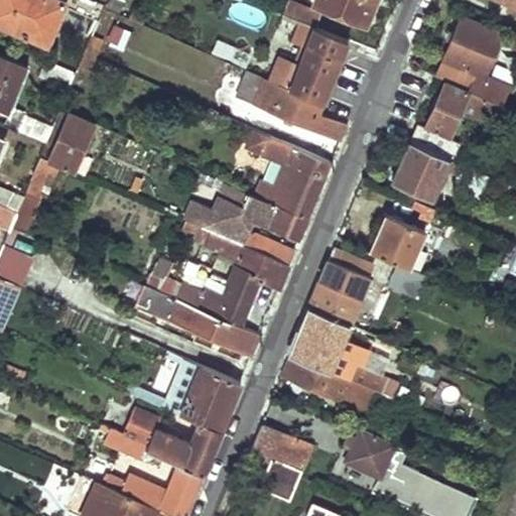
[(0,0),(0,22),(47,43),(65,5),(98,19),(106,2),(102,0),(101,0),(0,0)]
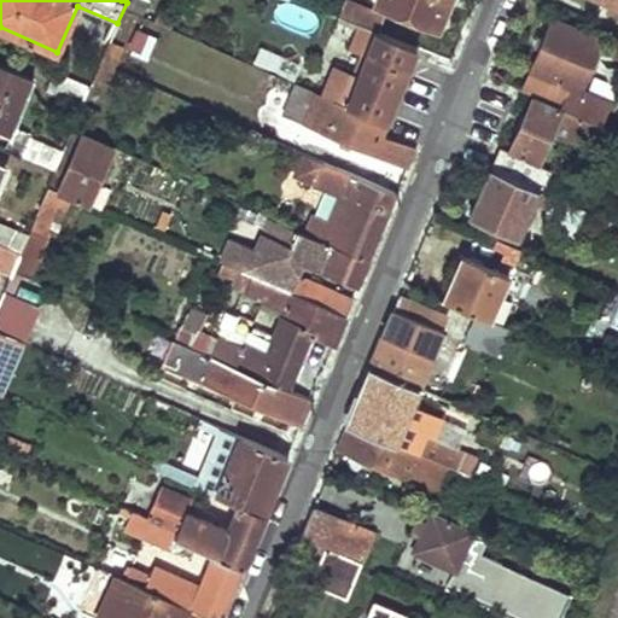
[(452,0),(380,0),(378,6),(439,31),(452,0)]
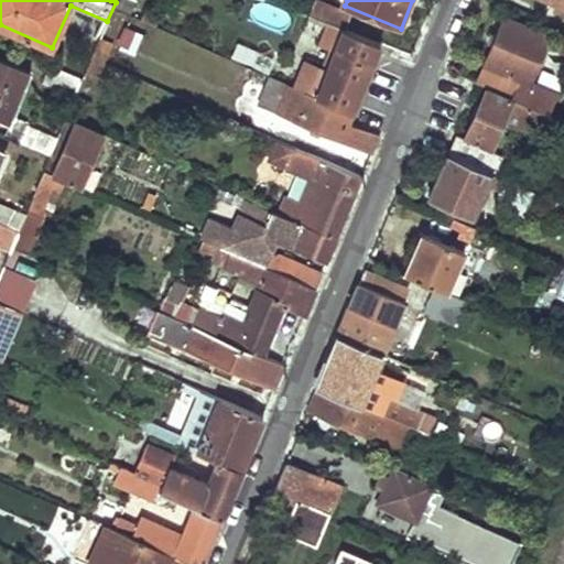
[(350,20),(316,7),(312,17),(346,30),(350,20)]
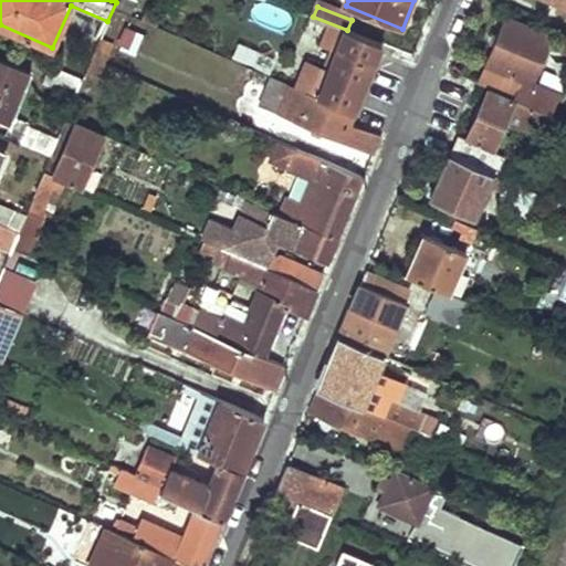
[(533,84),(554,37),(510,17),(481,84),(489,87),(552,116),(555,117),(564,97),(533,84)]
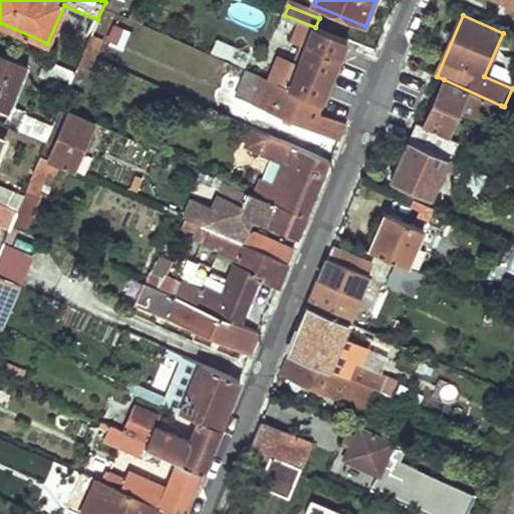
[(123,48),(131,28),(111,22),(105,42),(123,48)]
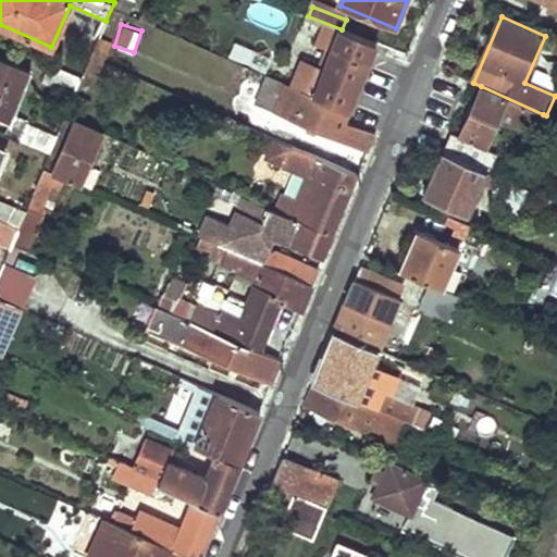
[(378,45),(342,29),(312,97),(348,112),(378,45)]
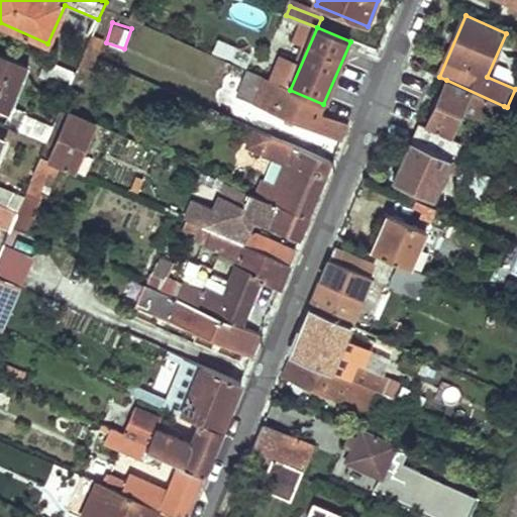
[(516,49),(516,28),(508,45),(516,49)]
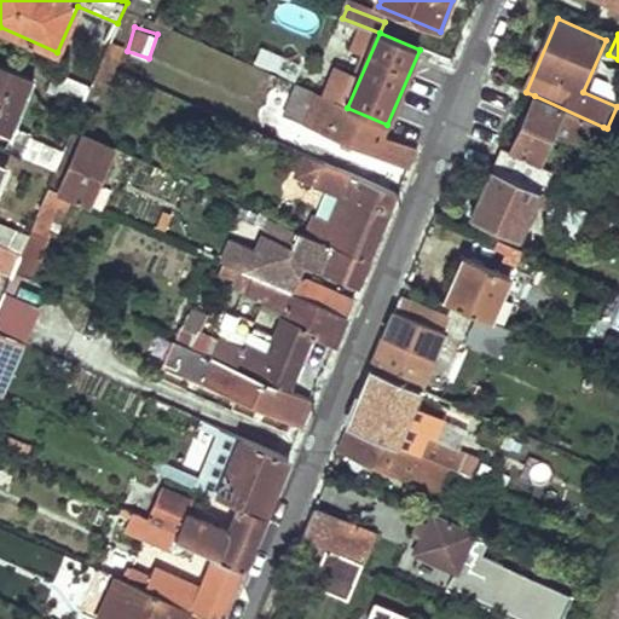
[(259,45),(253,63),(296,77),(302,59),(259,45)]
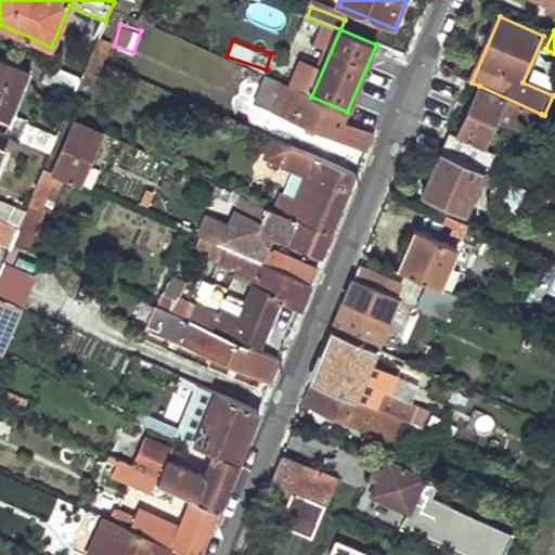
[(0,111),(11,116),(30,72),(0,57),(0,111)]
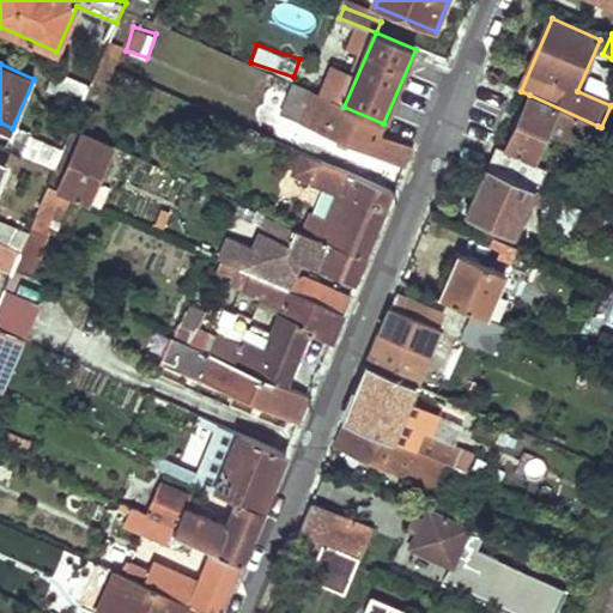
[(47,87),(83,103),(91,86),(55,71),(47,87)]
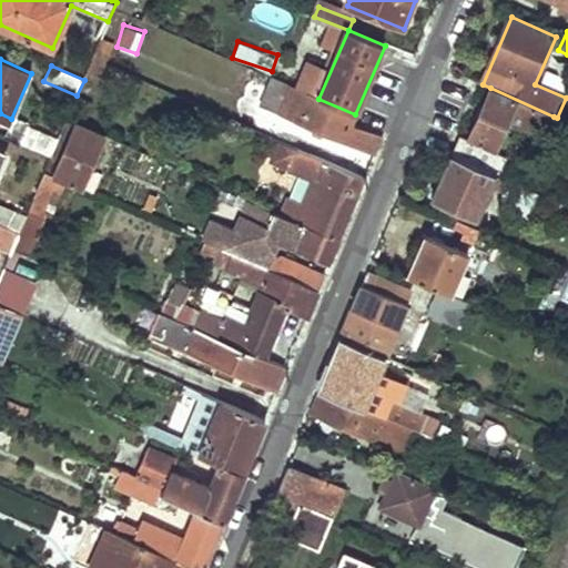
[(318,99),(291,87),(279,114),(374,156),(383,137),(352,122),(355,114),(318,99)]
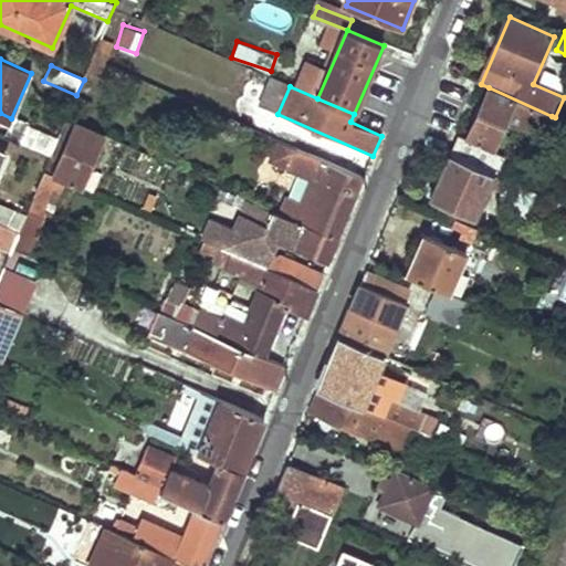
[(552,116),(489,87),(467,139),(459,135),(451,154),(506,179),(515,160),(496,153),(509,124),(542,139),(552,116)]
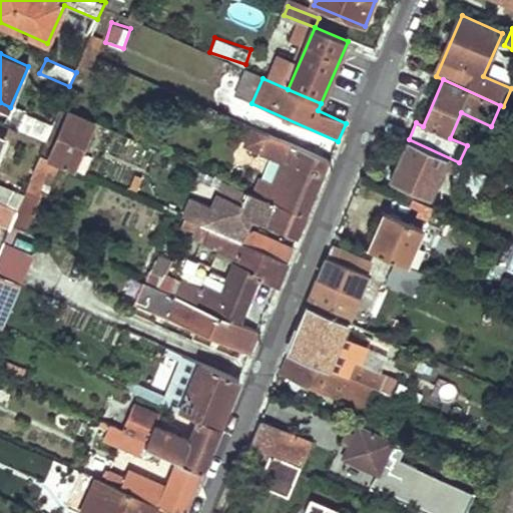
[(24,112),(17,127),(47,140),(53,124),(24,112)]
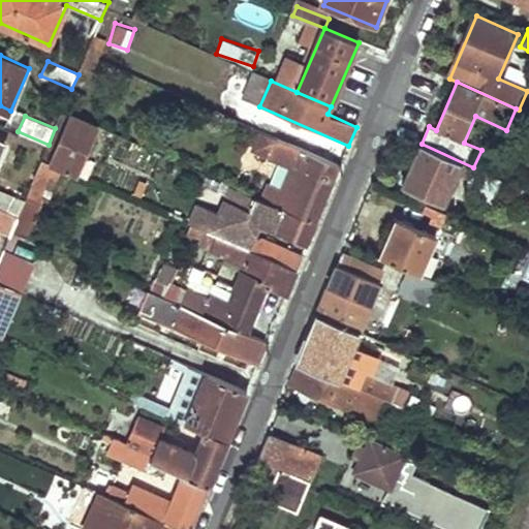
[(498,179),(473,167),(422,144),(402,186),(443,205),(459,169),(469,175),(468,177),(494,188),(498,179)]
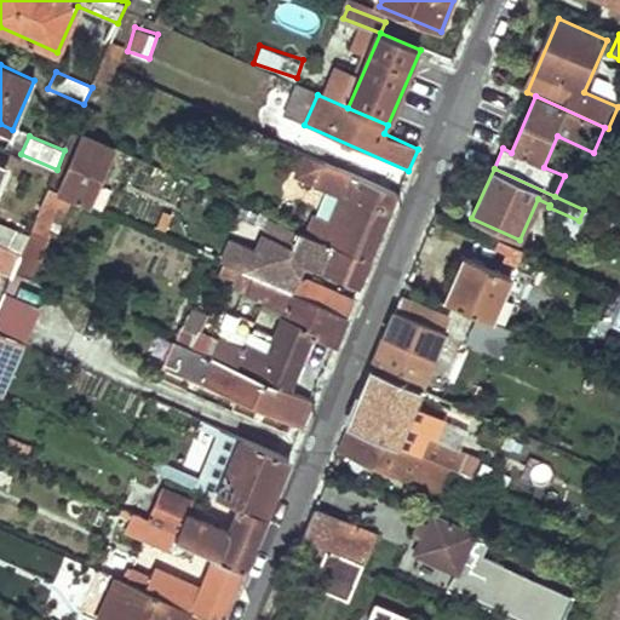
[(400,193),(354,173),(344,196),(361,204),(350,229),(333,222),(325,240),(372,260),(400,193)]
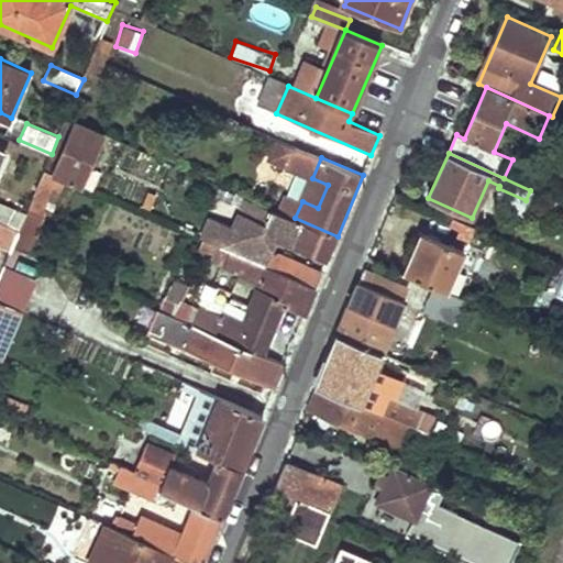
[(0,221),(20,230),(26,213),(0,201),(0,221)]
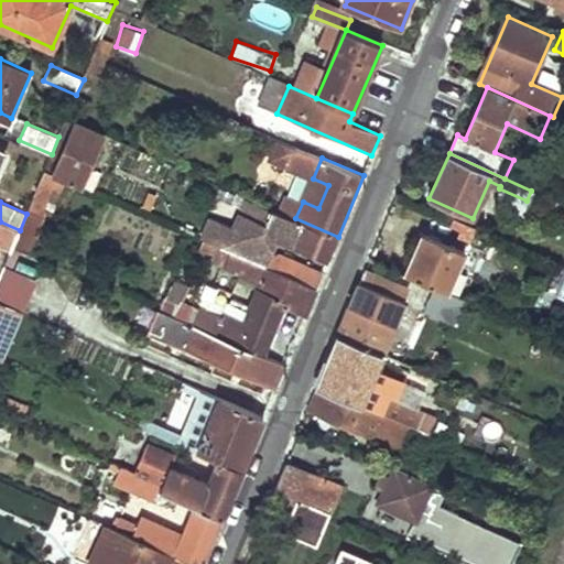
[(328,259),(338,237),(295,218),(257,202),(243,230),(219,219),(213,236),(268,260),(279,237),(328,259)]
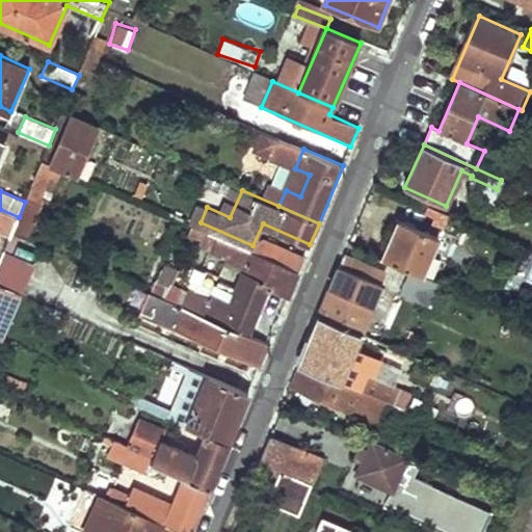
[(0,229),(11,235),(12,231),(19,217),(0,209),(0,229)]
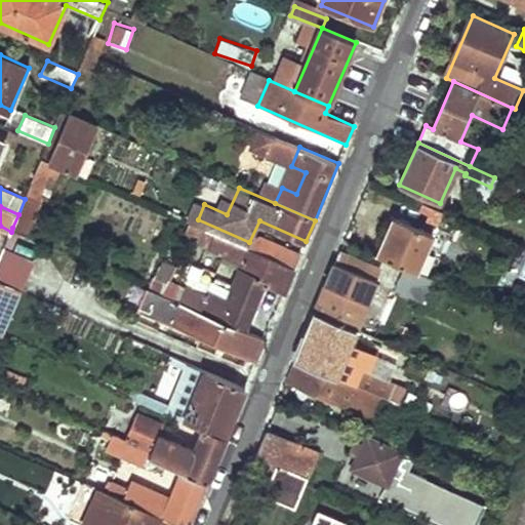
[(418,273),(434,235),(393,217),(377,255),(407,269),(418,273)]
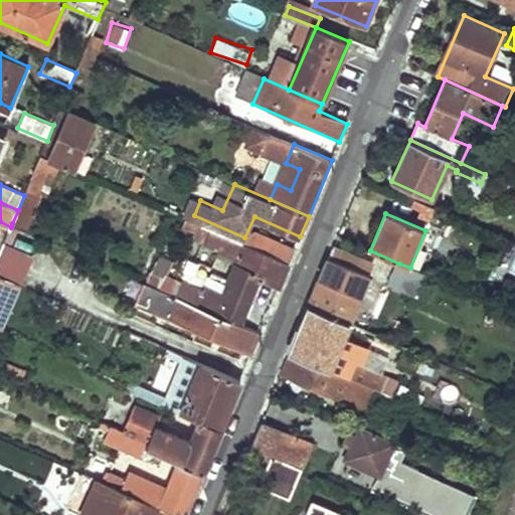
[(296,247),(255,231),(250,244),(290,262),(296,247)]
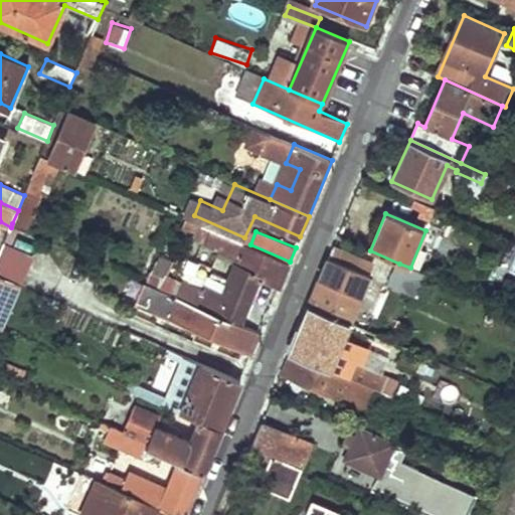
[(281,284),(290,262),(250,244),(230,236),(224,250),(241,258),(238,266),(266,277),(281,284)]
